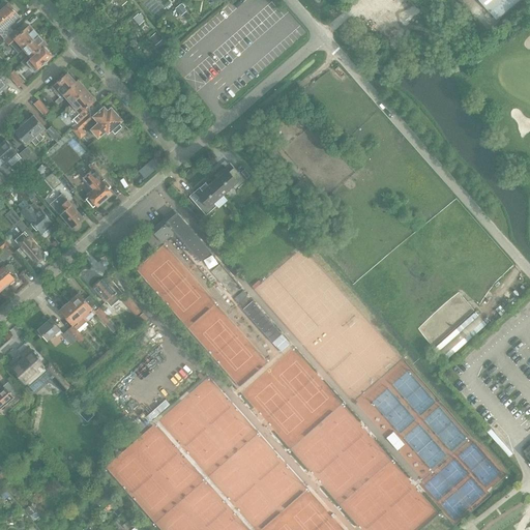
[(478,0),(489,11),(496,21),(520,0),(478,0)]
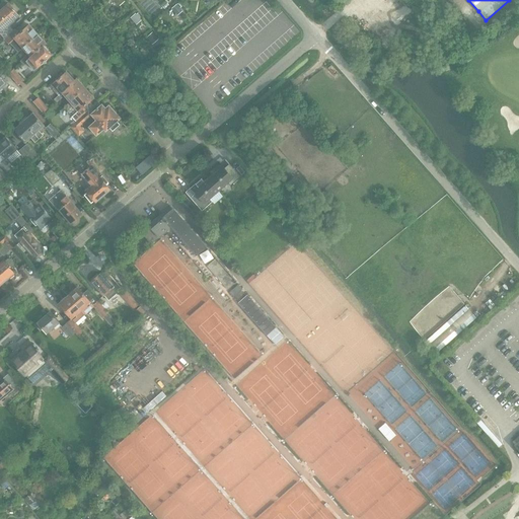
[(176,4),(171,8),(177,15),(182,11),(179,8),(181,7),(177,3),(176,4)]
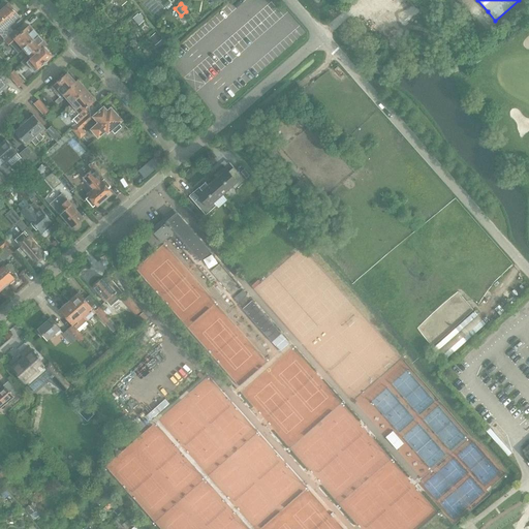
[(0,34),(4,39),(12,31),(9,27),(14,23),(13,21),(18,17),(19,18),(19,17),(7,4),(6,4),(7,5),(5,6),(2,9),(0,10),(0,34)]
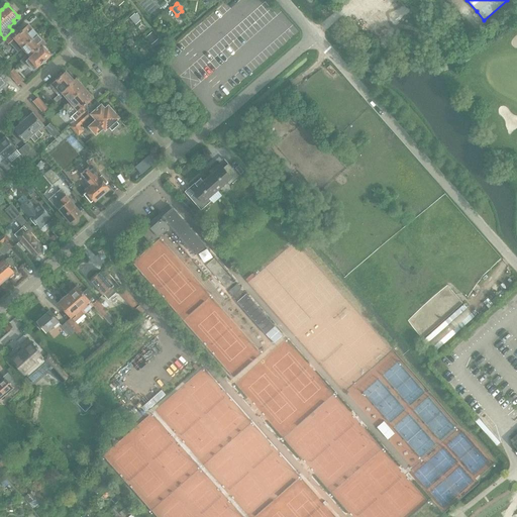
[(134,13),(129,18),(135,25),(140,20),(138,18),(140,17),(137,13),(135,14),(134,13)]
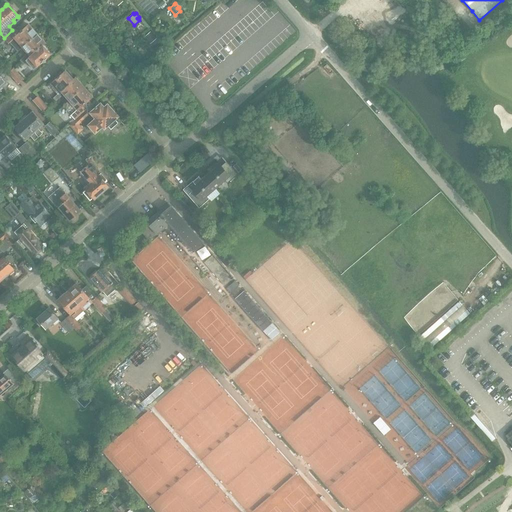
[(23,47),(37,34),(28,25),(19,34),(15,29),(13,31),(13,30),(4,38),(4,39),(8,45),(10,43),(17,51),(23,47)]
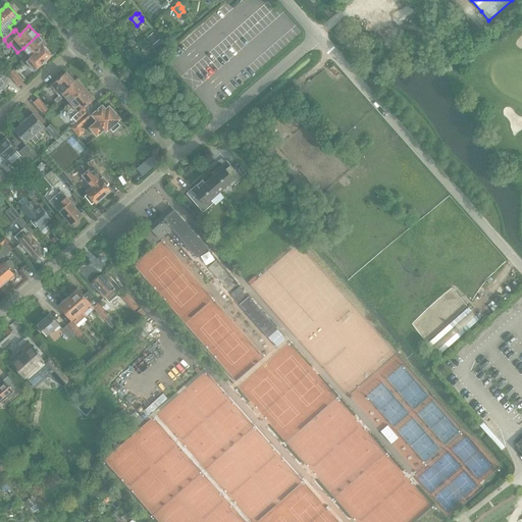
[(153,33),(148,38),(154,45),(159,40),(153,33)]
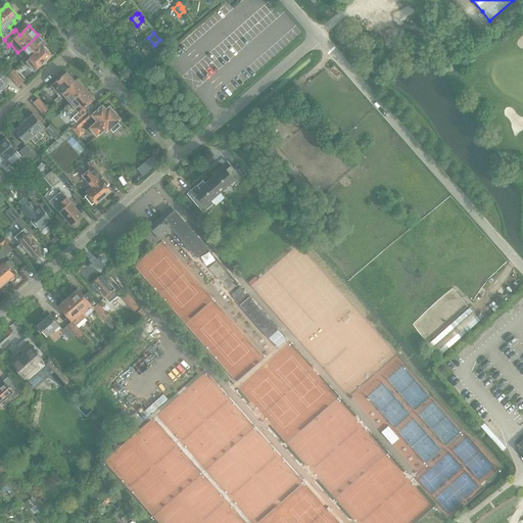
[(45,44),(41,39),(38,35),(24,48),(28,53),(25,56),(26,58),(20,61),(22,64),(26,61),(28,60),(28,59),(31,57),(45,44)]
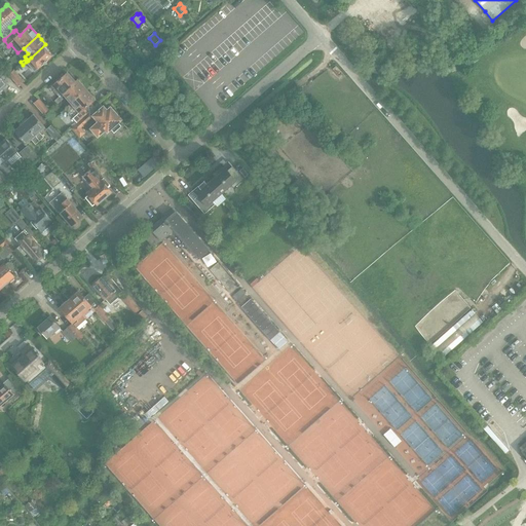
[(44,46),(46,45),(45,44),(31,58),(28,60),(28,61),(26,62),(34,71),(52,55),(44,46)]
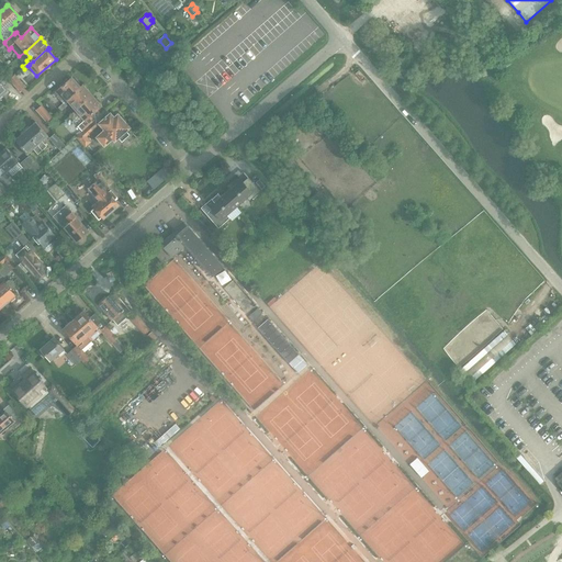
[(20,91),(25,87),(15,75),(10,79),(20,91)]
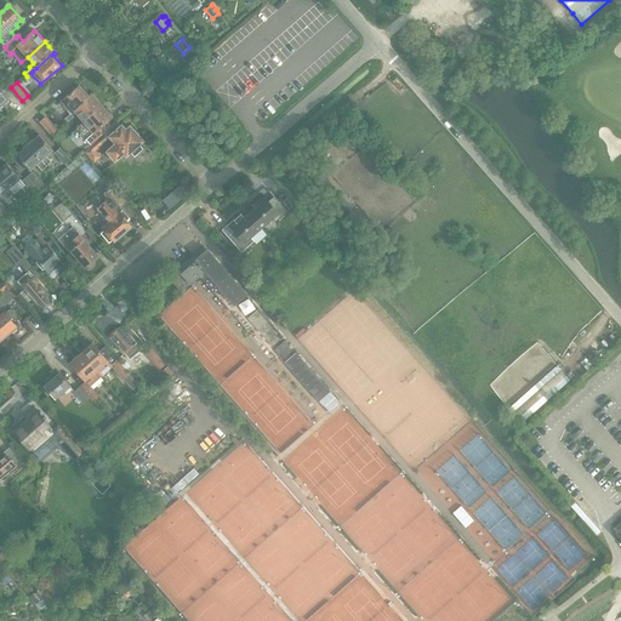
[(72,113),(75,110),(90,97),(79,86),(58,104),(62,108),(63,107),(70,114),(72,113)]
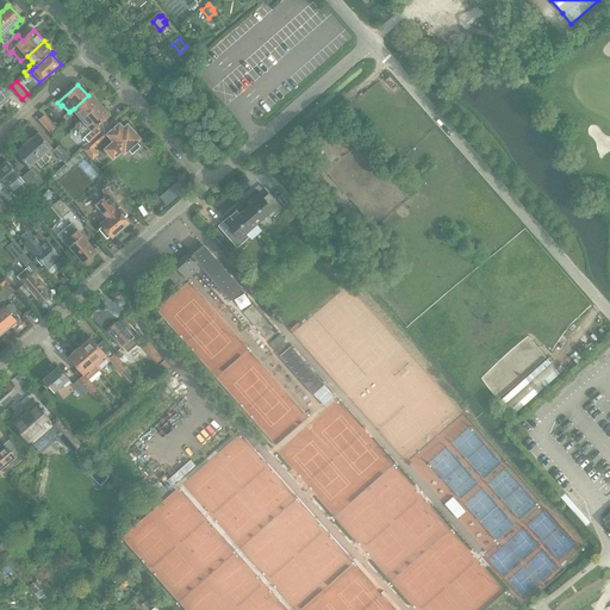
[(83,119),(99,105),(89,94),(88,95),(74,109),(83,119)]
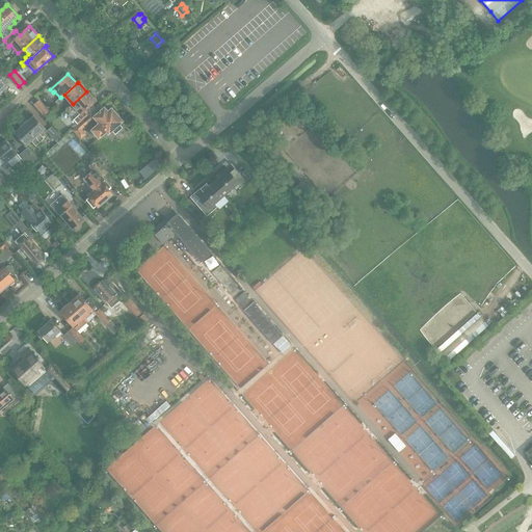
[(91,104),(95,101),(86,91),(73,104),(70,106),(71,108),(70,116),(77,125),(96,108),(91,104)]
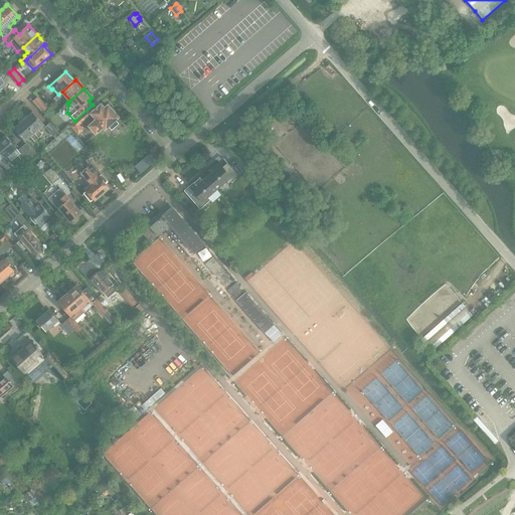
[(47,108),(40,99),(38,97),(33,101),(43,112),(47,108)]
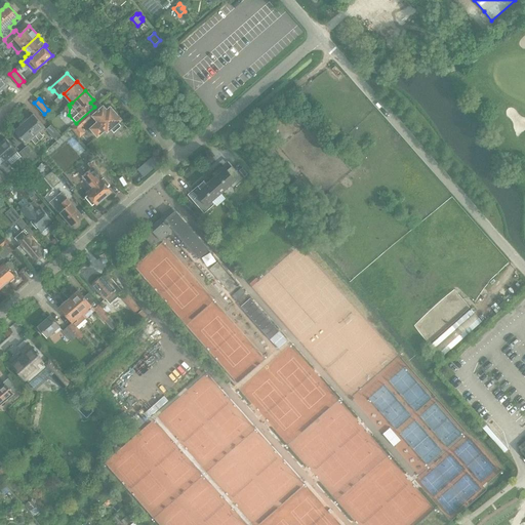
[(76,123),(71,128),(72,129),(79,137),(82,140),(88,135),(86,133),(91,129),(97,135),(105,128),(107,131),(110,128),(114,132),(121,126),(117,122),(120,119),(110,108),(107,111),(104,107),(103,108),(98,104),(94,107),(76,123)]
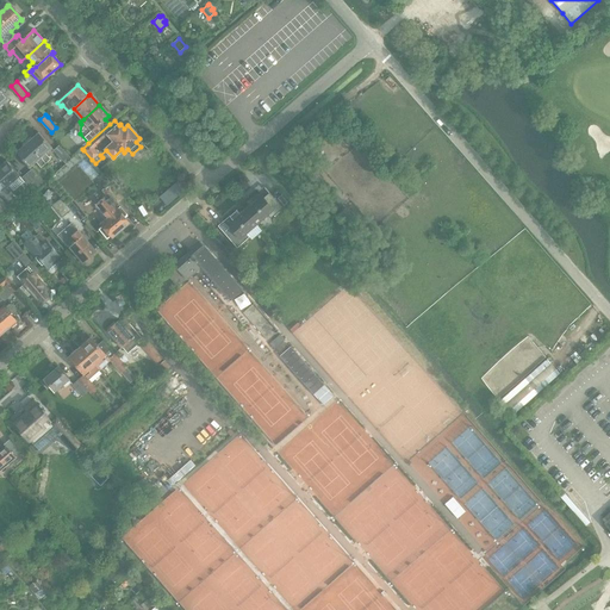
[(51,148),(48,143),(39,134),(32,139),(30,137),(26,141),(27,143),(45,163),(50,160),(45,154),(51,148)]
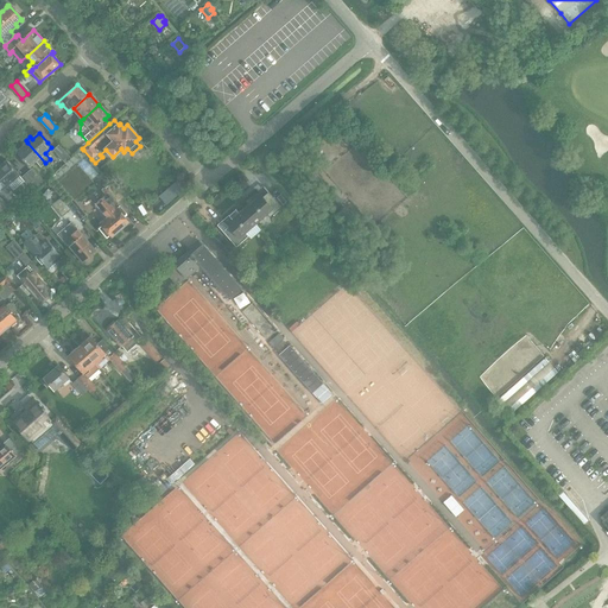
[(45,163),(27,143),(26,140),(21,144),(24,146),(17,152),(29,166),(36,160),(40,166),(45,163)]
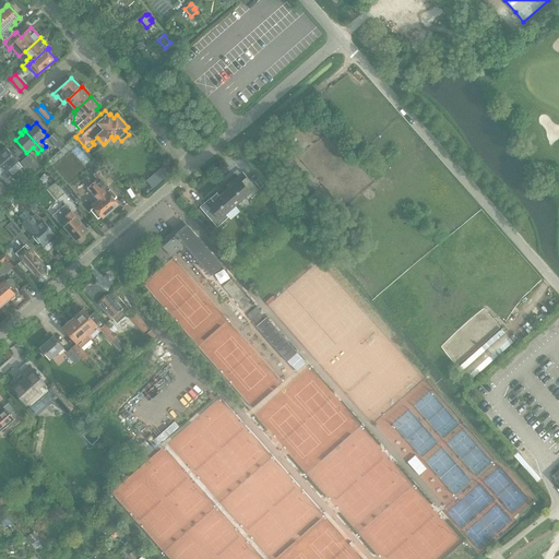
[(54,133),(49,138),(60,151),(66,145),(54,133)]
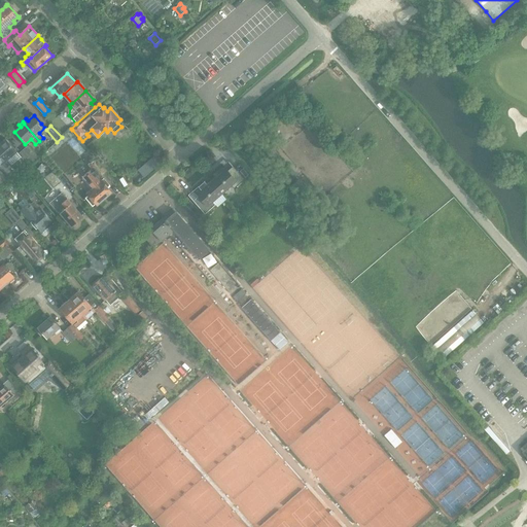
[(280,141),(273,132),(258,144),(292,179),(296,175),(272,148),(280,141)]
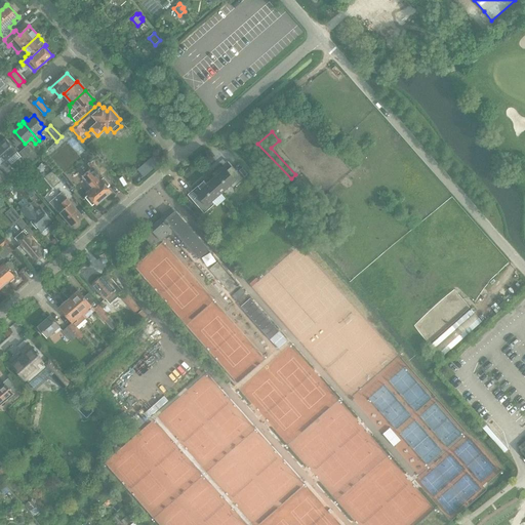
[(6,138),(0,144),(0,152),(7,160),(9,163),(10,164),(12,164),(21,157),(18,154),(6,138)]
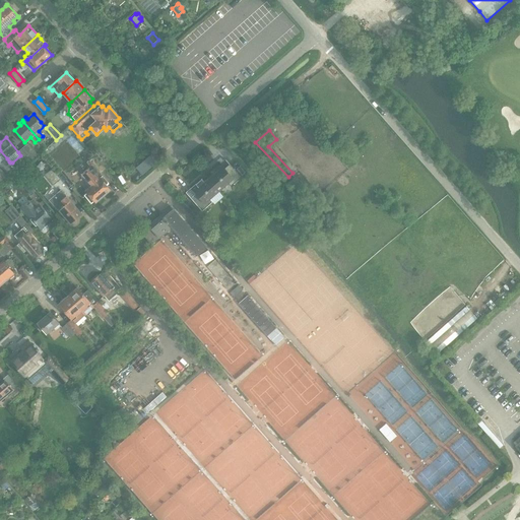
[(34,160),(38,157),(27,144),(22,148),(34,160)]
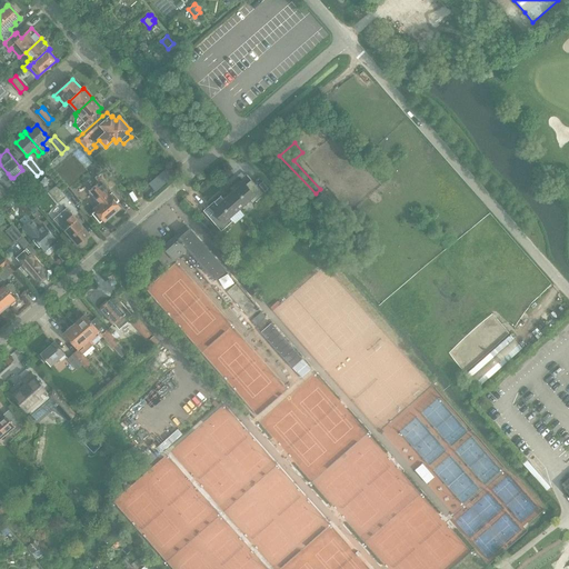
[(25,162),(20,167),(22,170),(31,180),(37,176),(25,162)]
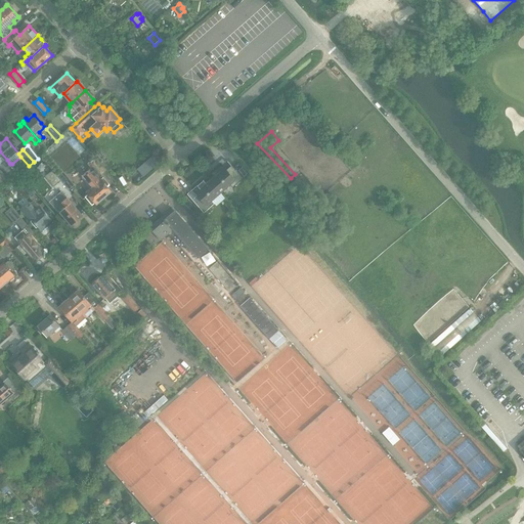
[(9,163),(7,160),(0,151),(0,165),(3,163),(5,166),(9,163)]
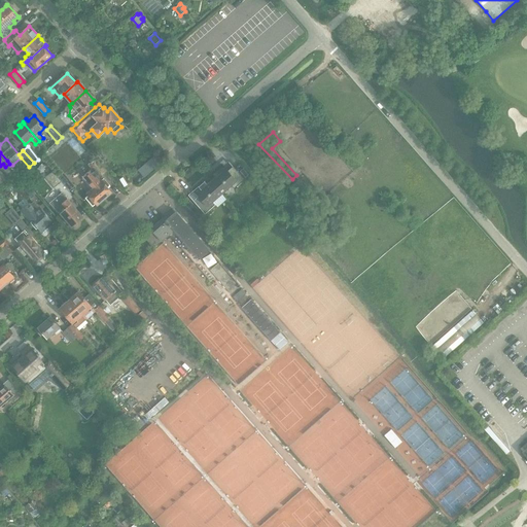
[(155,154),(147,162),(153,169),(162,162),(155,154)]
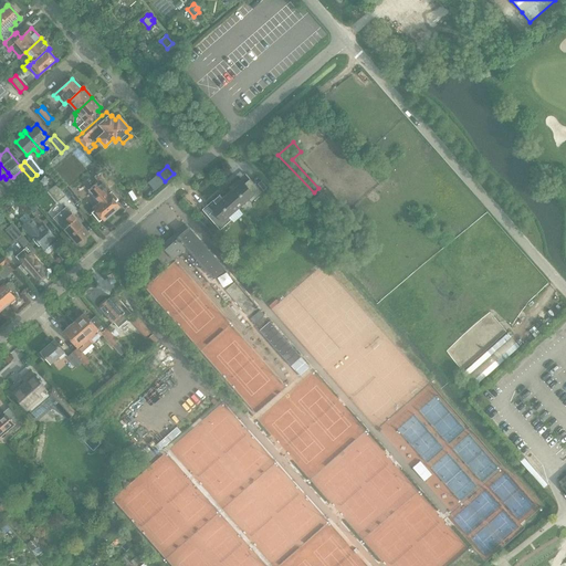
[(90,191),(88,194),(97,203),(98,201),(100,202),(93,209),(94,210),(91,212),(98,222),(102,219),(104,221),(119,208),(115,201),(116,200),(117,199),(116,198),(112,192),(108,195),(108,196),(100,186),(101,185),(106,190),(114,185),(112,181),(103,171),(95,178),(98,181),(90,189),(91,191),(90,191)]
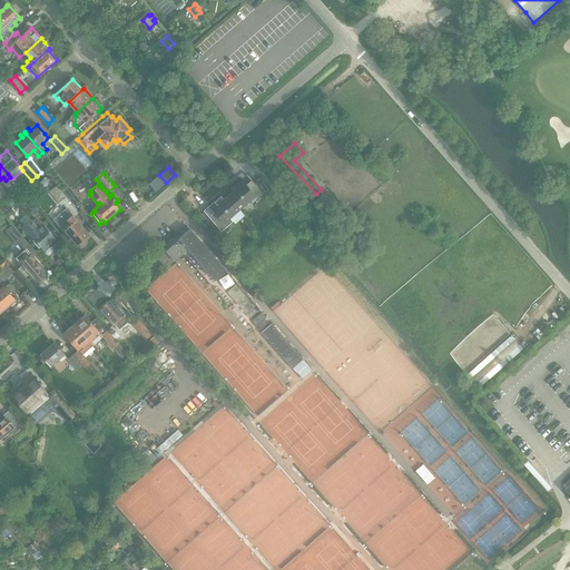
[(156,192),(166,183),(159,175),(149,184),(156,192)]
